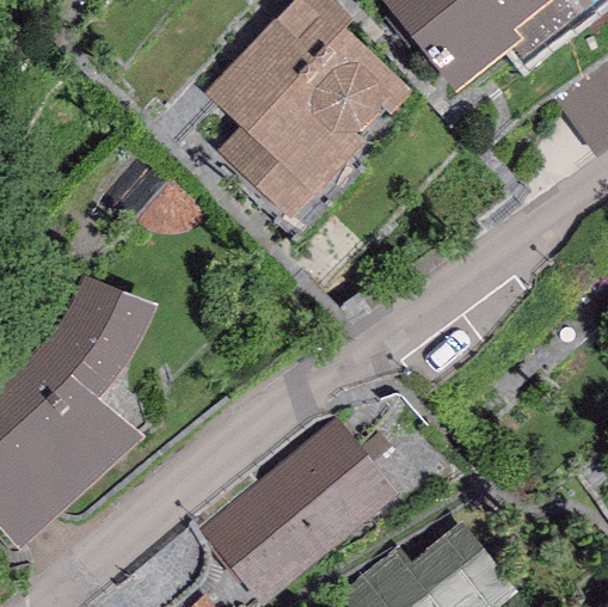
[(355,20),(333,0),(293,0),(206,93),(243,127),(220,152),(294,221),(393,116),(415,93),(347,29),(355,20)]
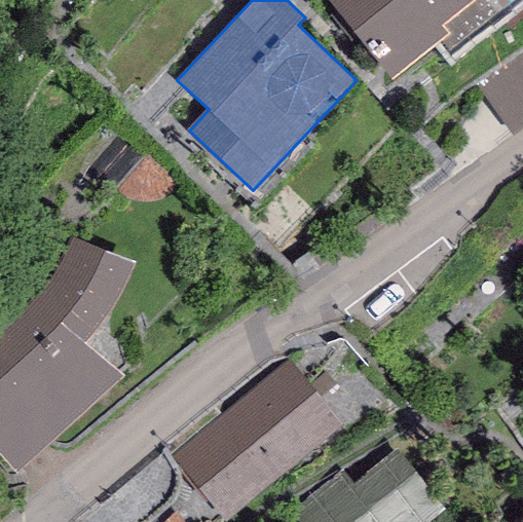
[(329,0),(394,81),(444,42),(449,49),(505,6),(499,0),(329,0)]
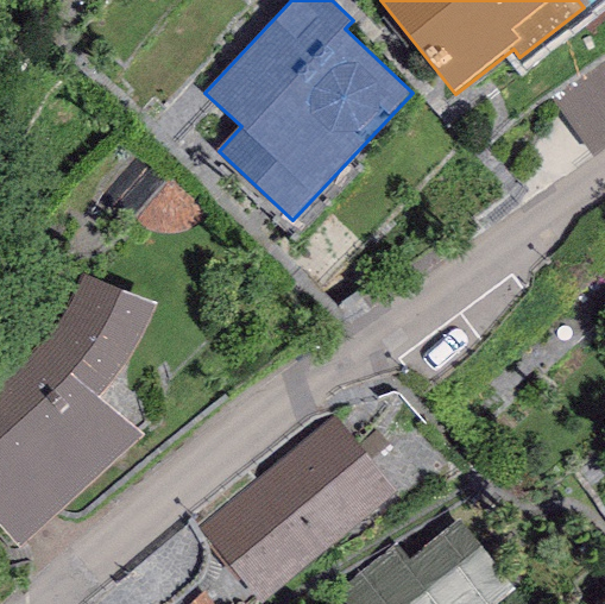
[(604,61),(549,96),(585,151),(604,138),(604,61)]
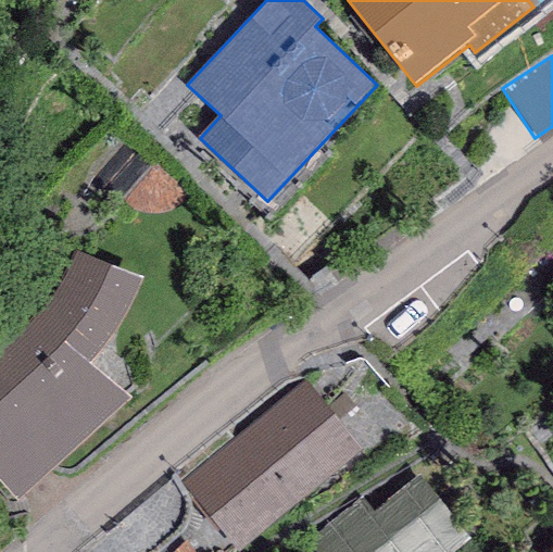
[(76,249),(70,267),(57,290),(44,309),(21,333),(0,349),(0,481),(19,503),(132,398),(91,362),(115,333),(130,308),(143,276),(76,249)]
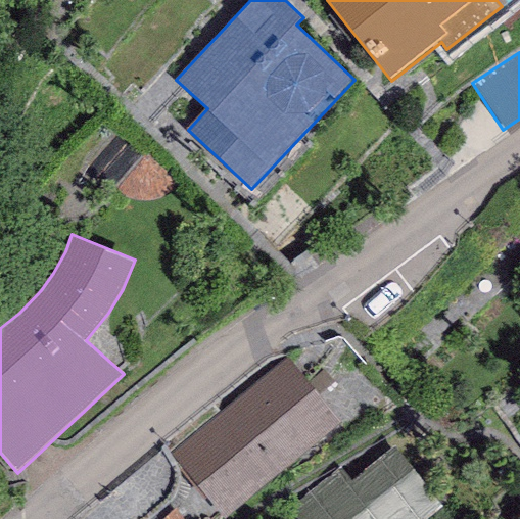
[(289,355),(183,440),(182,469),(226,518),(341,422),(289,355)]
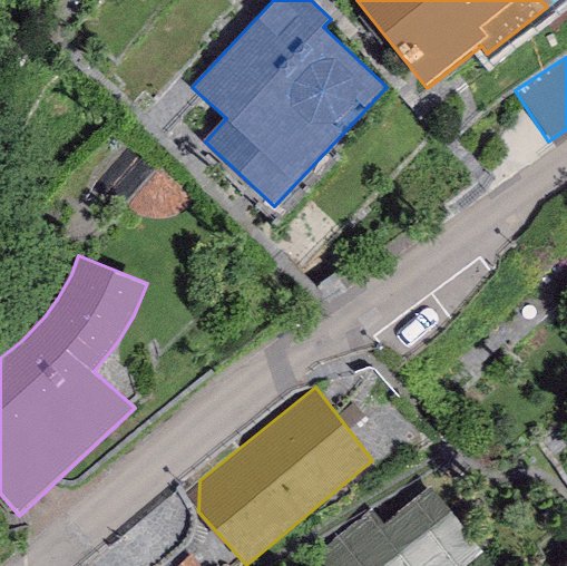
[(372,508),(316,553),(326,565),(466,565),(484,552),(432,487),(385,524),(372,508)]
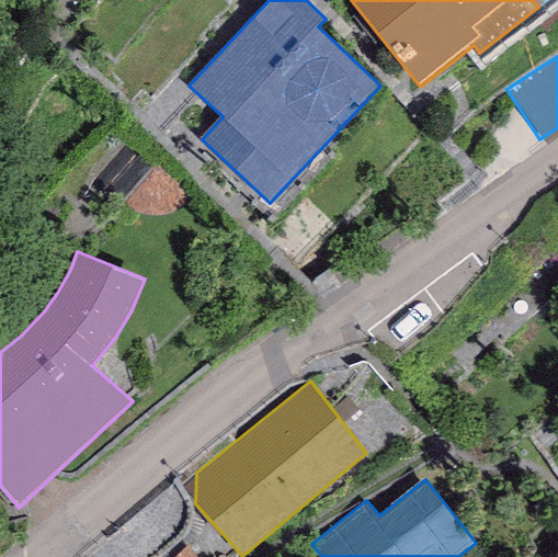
All buildings are outlined.
